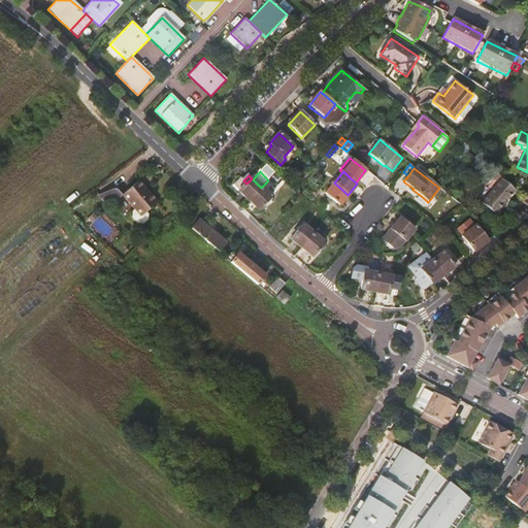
[(232,187),(248,201),(261,188),(253,179),(252,178),(246,184),(243,180),(240,177),(232,187)]
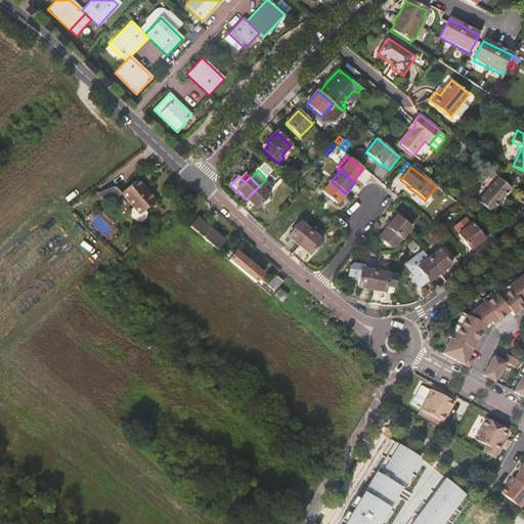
[(497,176),(478,201),(492,212),(511,188),(497,176)]
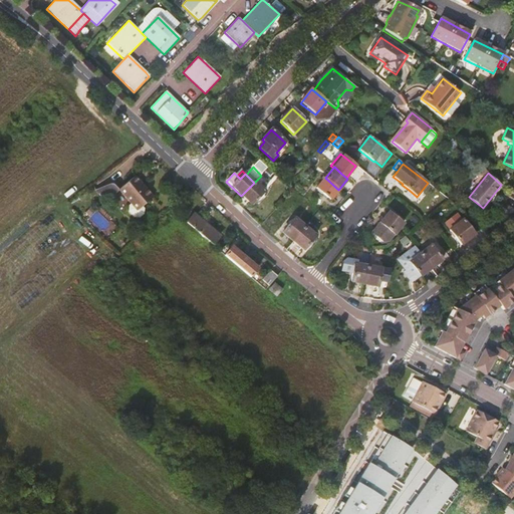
[(134,178),(133,179),(142,190),(144,188),(134,178)]
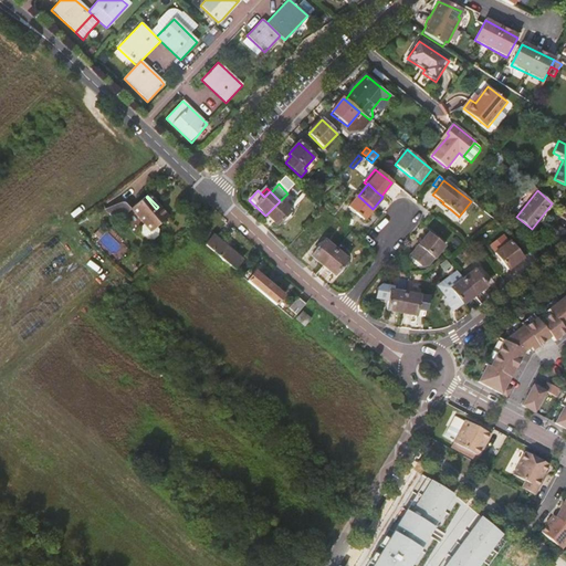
[(373,209),(358,196),(348,208),(363,220),(373,209)]
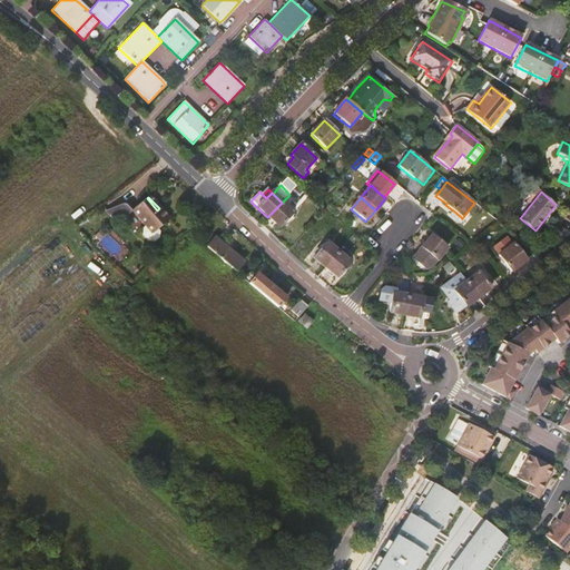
[(147,198),(131,213),(145,227),(143,229),(141,236),(147,243),(154,244),(158,241),(159,234),(157,229),(168,219),(159,208),(157,210),(147,198)]
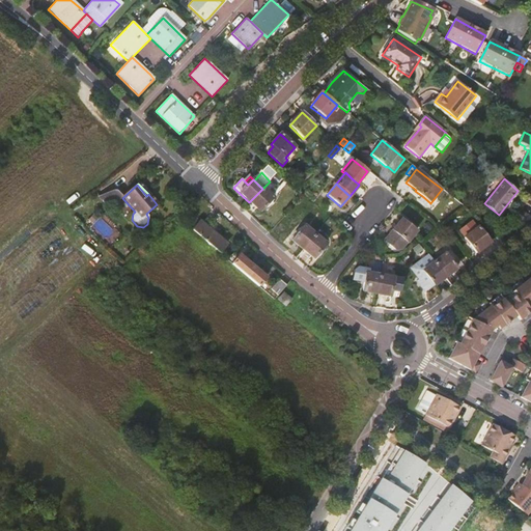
[(106,205),(123,197),(118,187),(101,195),(106,205)]
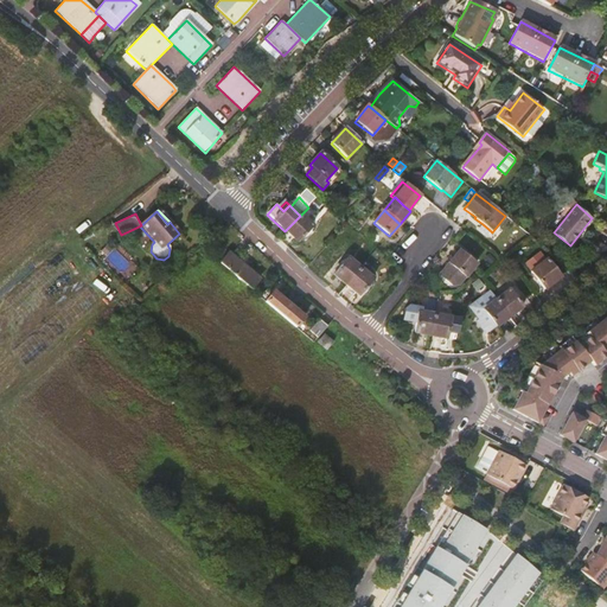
[(300,216),(285,231),(296,243),(312,227),(300,216)]
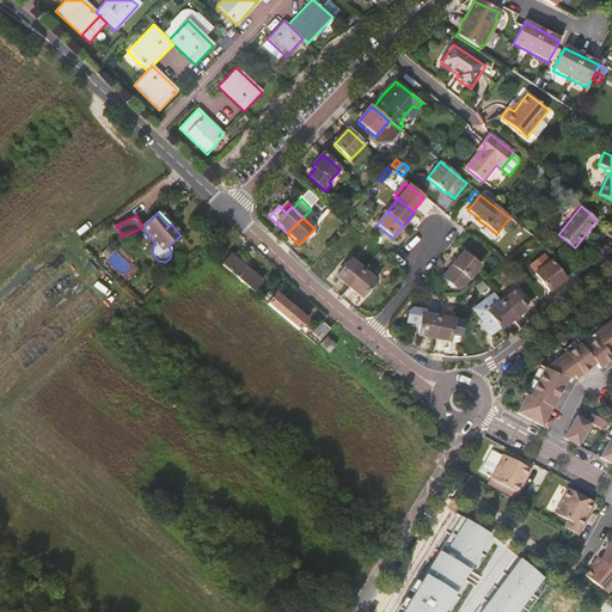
[(495,233),(487,226),(483,231),(491,237),(495,233)]
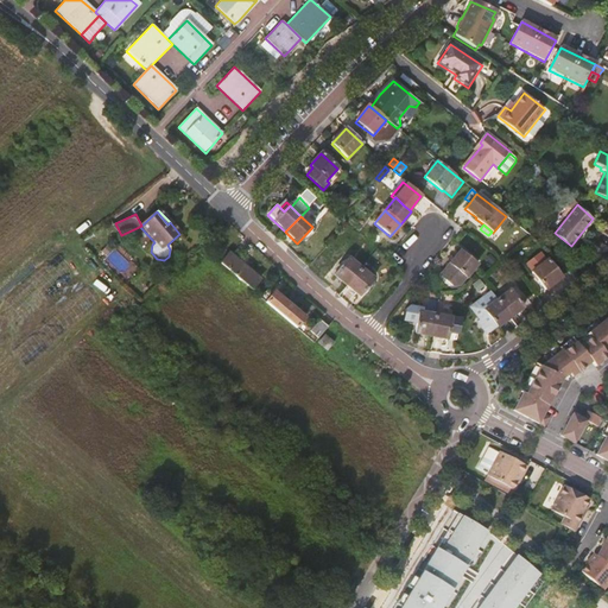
[(200,247),(206,252),(214,241),(209,238),(200,247)]
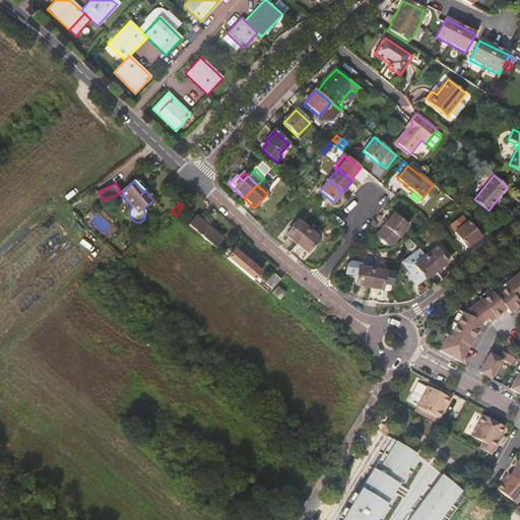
[(94,207),(87,214),(113,237),(119,230),(94,207)]
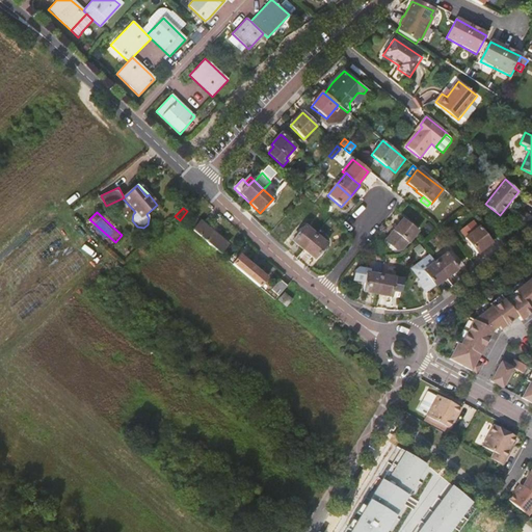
[(402,220),(384,242),(396,250),(402,250),(417,232),(402,220)]
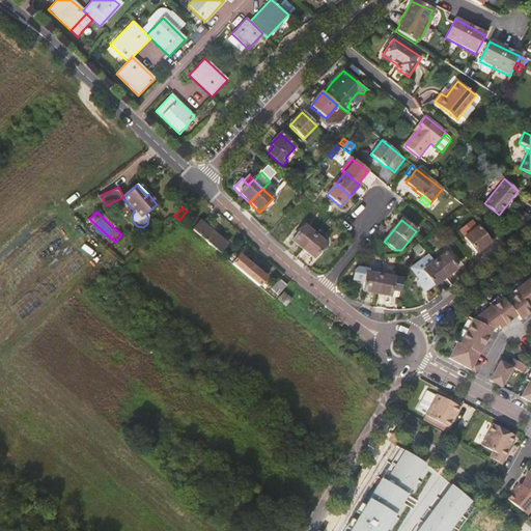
[(465,238),(477,227),(472,220),(459,230),(465,238)]
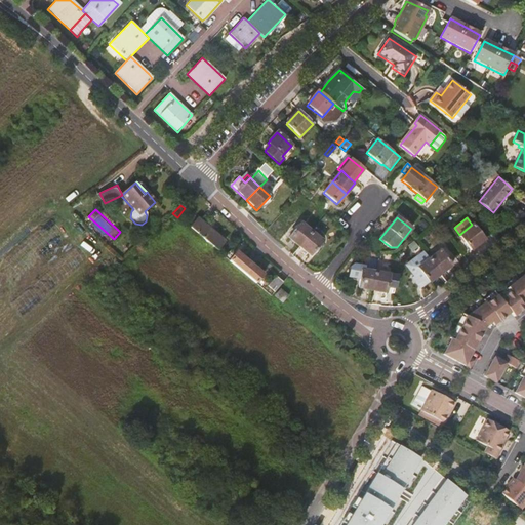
[(198,218),(190,228),(216,250),(225,241),(198,218)]
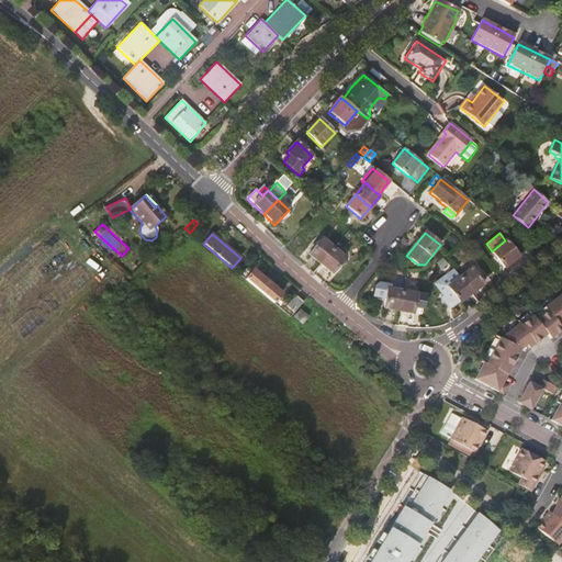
[(308,255),(321,265),(333,249),(322,239),(308,255)]
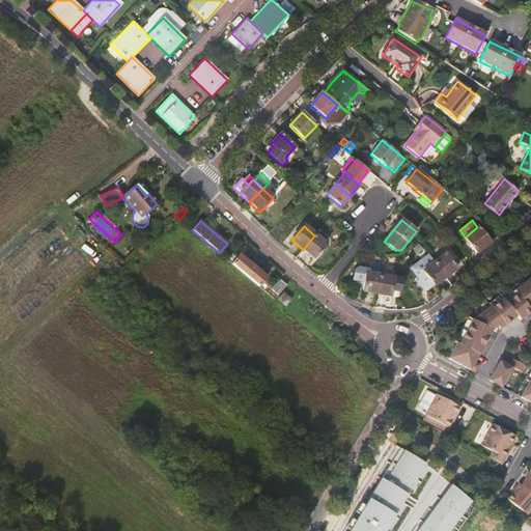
[(491,243),(478,226),(477,227),(465,238),(464,238),(476,254),(491,243)]
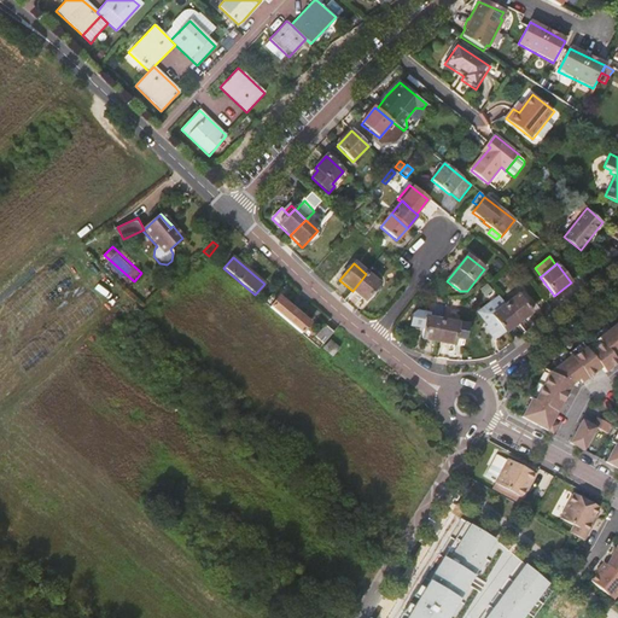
[(366,274),(353,291),(365,302),(379,285),(366,274)]
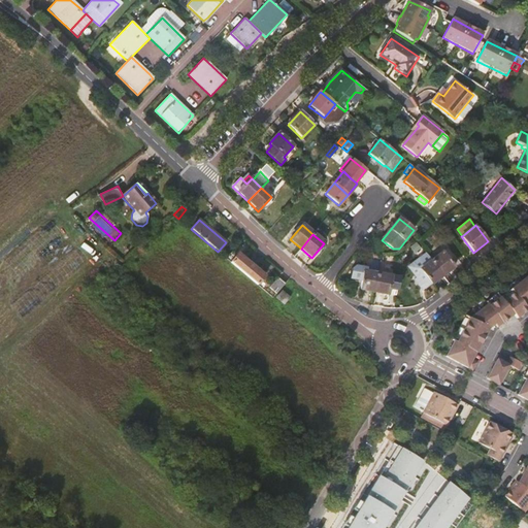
[(447,248),(442,251),(449,259),(453,256),(447,248)]
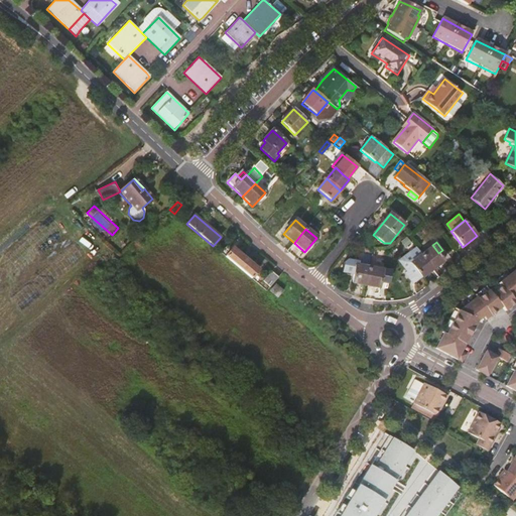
[(432,245),(421,254),(433,269),(444,260),(438,253),(432,245)]
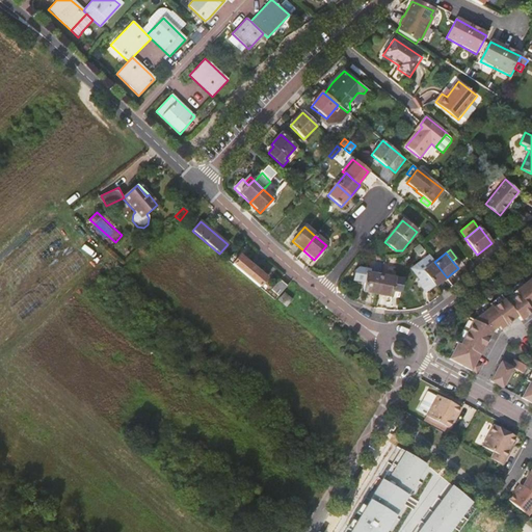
[(239,256),(232,264),(259,287),(266,278),(239,256)]
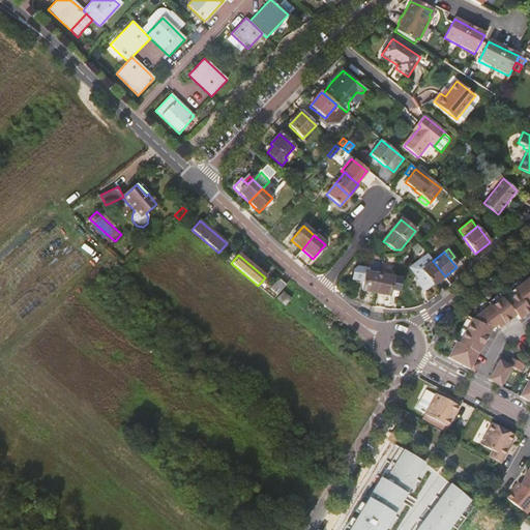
[(421,270),(433,261),(428,255),(410,268),(419,280),(417,282),(425,292),(434,285),(421,270)]
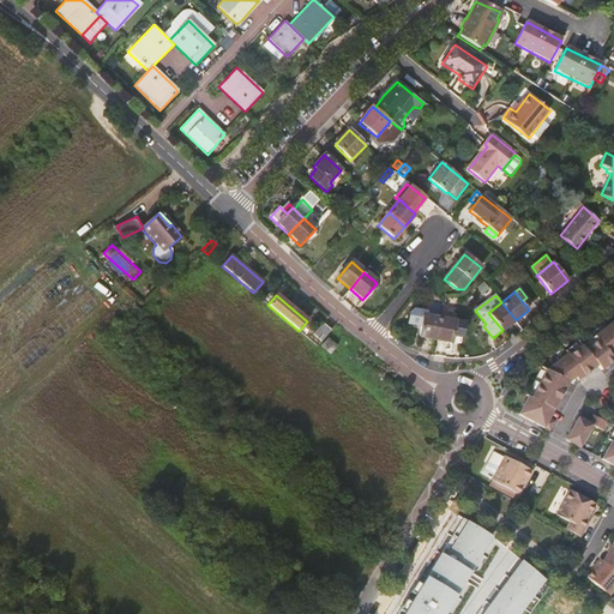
[(516,320),(501,302),(488,313),(503,330),(516,320)]
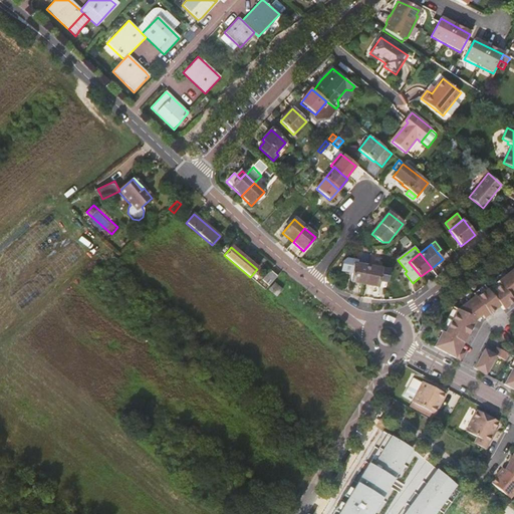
[(340,271),(351,273),(353,264),(355,264),(356,260),(344,259),(341,261),(340,271)]
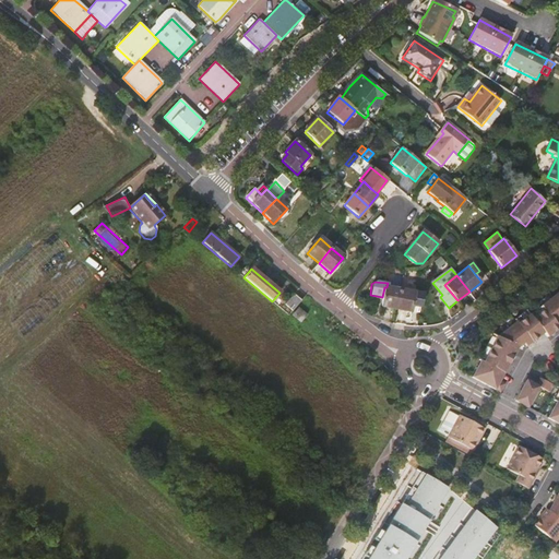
[(381,306),(396,308),(400,289),(387,287),(384,287),(382,297),(381,306)]
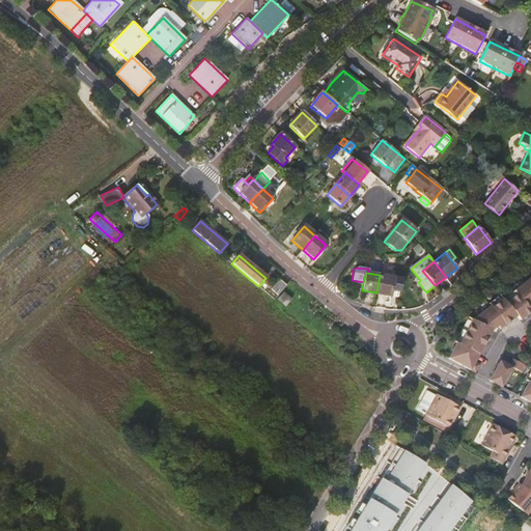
[(380,275),(376,292),(391,295),(393,277),(380,275)]
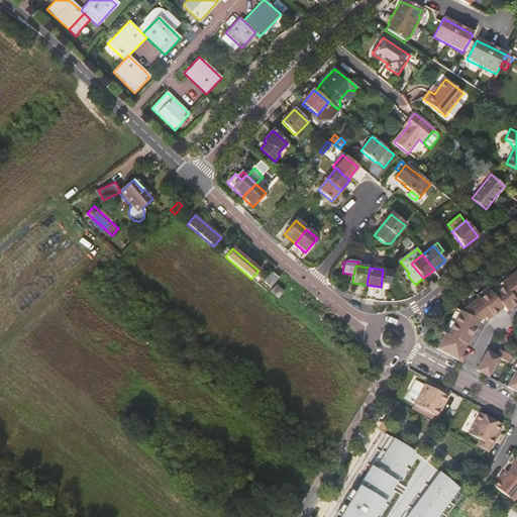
[(436,347),(462,362),(467,354),(461,351),(480,320),(484,317),(486,320),(503,307),(506,311),(516,302),(514,298),(516,296),(516,268),(500,281),(504,285),(493,293),(490,289),(479,298),(478,296),(460,309),(446,333),(445,332),(436,347)]
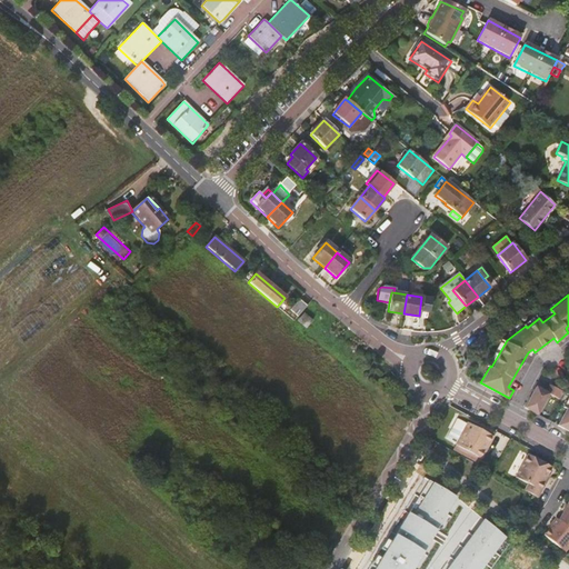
[(291,309),(298,315),(307,303),(300,298),(291,309)]
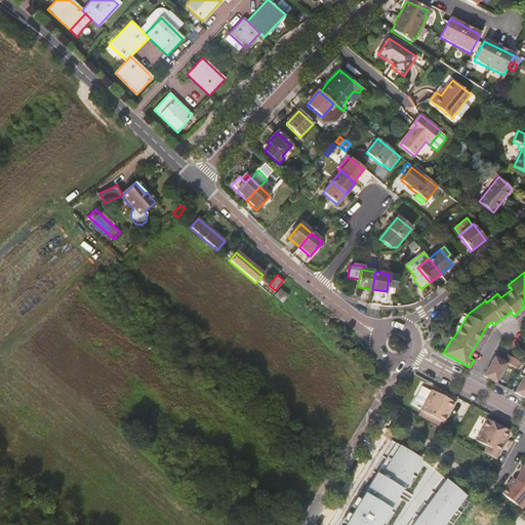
[(494,355),(484,374),(496,381),(507,362),(516,367),(519,360),(507,354),(503,360),(494,355)]
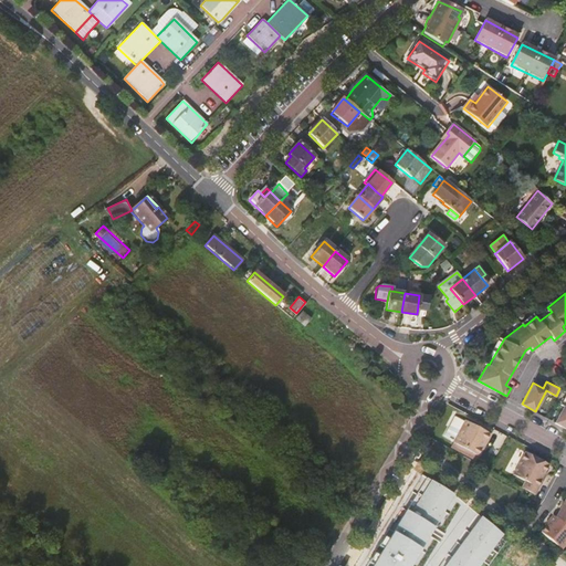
[(563,406),(555,421),(565,427),(565,402),(564,406),(563,406)]
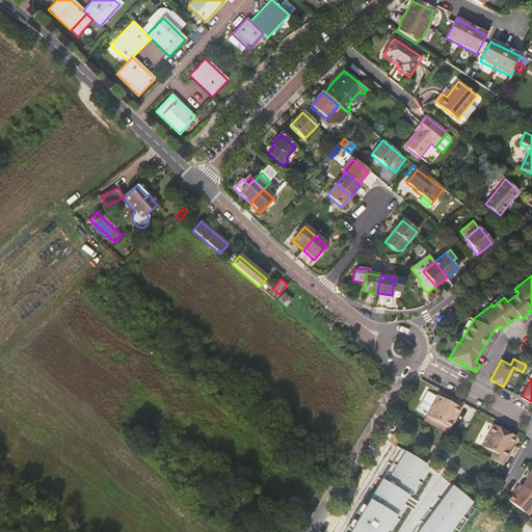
[(449,427),(452,420),(451,419),(454,411),(456,413),(459,405),(436,393),(425,415),(427,416),(425,420),(444,430),(447,426),(449,427)]
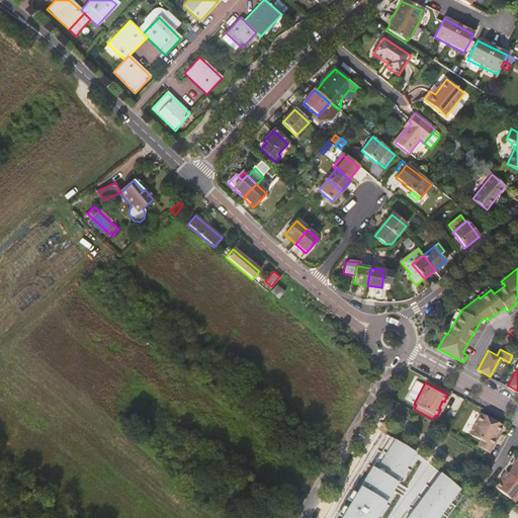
[(480,438),(476,444),(488,450),(495,437),(493,436),(500,424),(479,412),(467,432),(480,438)]
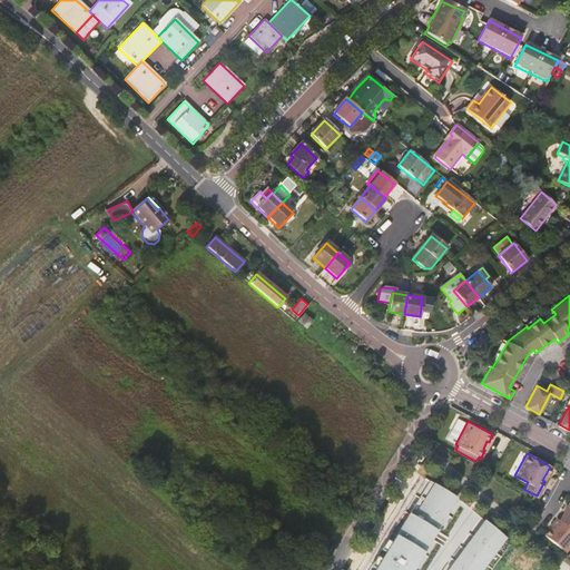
[(408,513),(372,569),(411,569),(455,498),(432,482),(412,517),(408,513)]
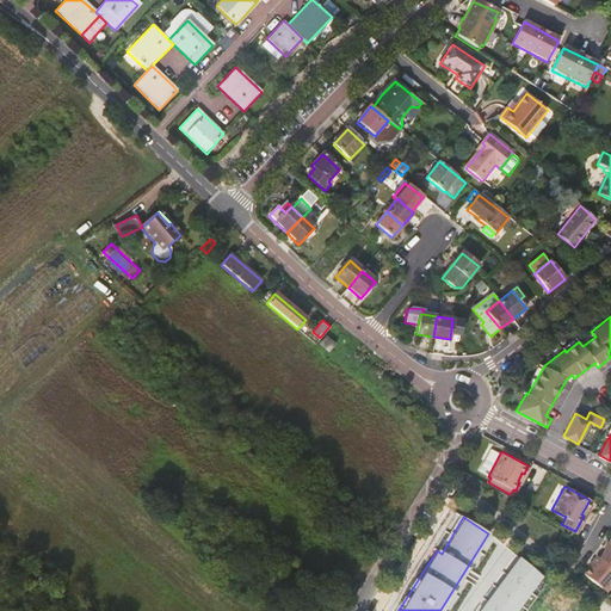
[(610,534),(598,557),(610,567),(610,534)]
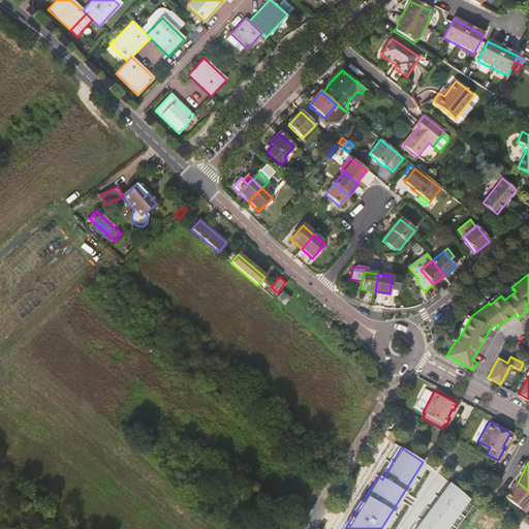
[(528,491),(518,483),(516,480),(510,487),(511,488),(505,495),(524,511),(528,505),(528,491)]
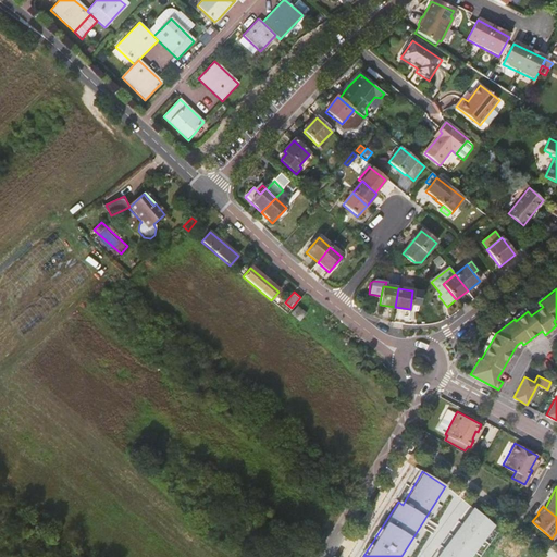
[(471,508),(435,556),(469,556),(493,525),(471,508)]
